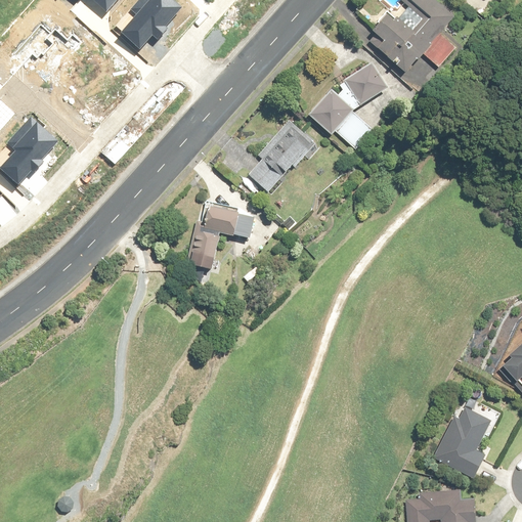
[(70,0),(72,2),(73,0),(80,0),(94,11),(103,0),(70,0)]
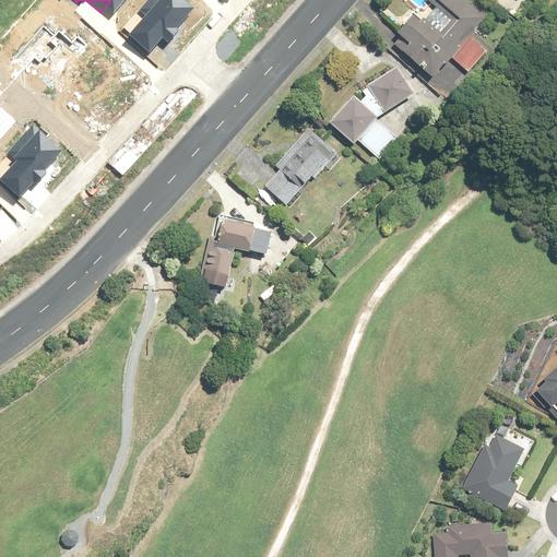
[(176,7),(168,0),(131,0),(122,12),(128,16),(114,34),(137,52),(151,36),(154,39),(163,30),(160,26),(176,7)]
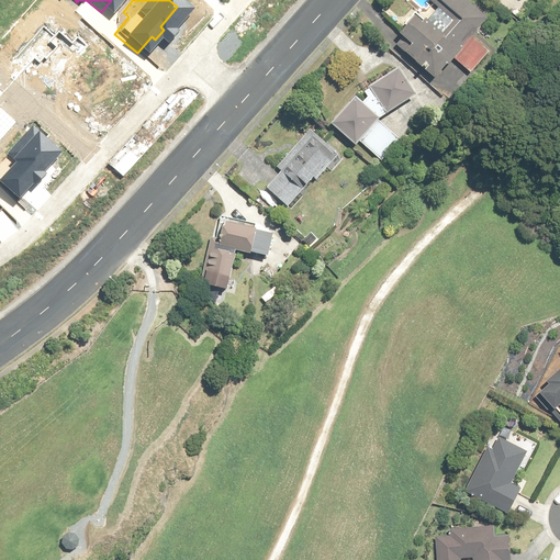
[(424,22),(418,17),(415,14),(400,33),(411,42),(404,49),(430,73),(424,80),(446,99),(489,49),(470,34),(486,15),(468,0),(440,0),(461,18),(456,24),(437,8),(424,22)]
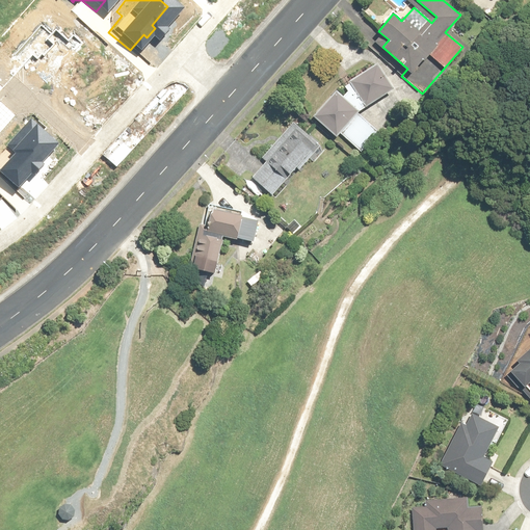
[(391,83),(377,62),(348,80),(349,82),(344,86),(347,90),(342,96),(336,89),(313,115),(337,136),(340,132),(360,152),(413,99),(394,80),(391,83)]
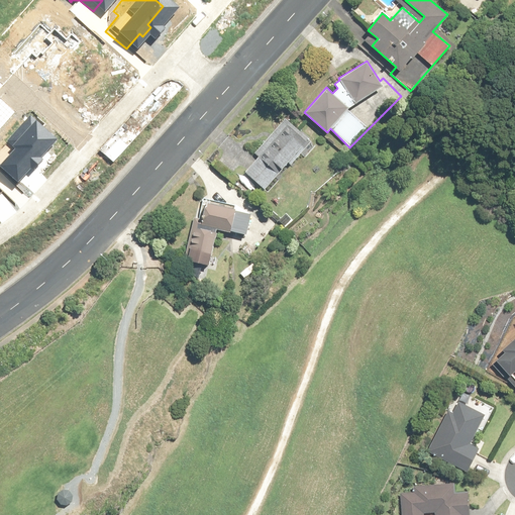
[(41,138),(14,115),(0,132),(0,176),(4,180),(18,165),(21,168),(28,159),(25,156),(41,138)]
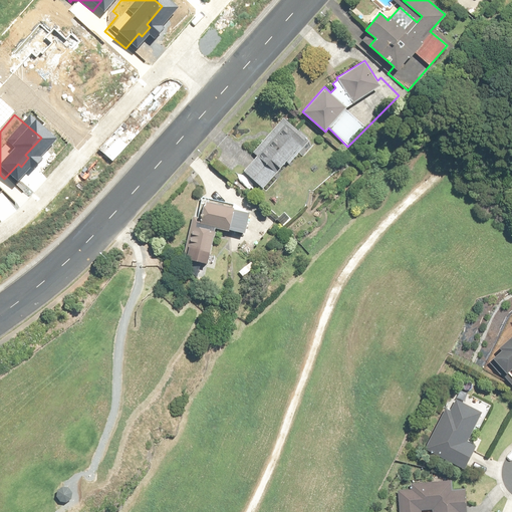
[(276,172),(285,162),(287,164),(308,142),(283,117),(252,151),(257,156),(243,170),(262,187),(273,175),(275,178),(278,174),(276,172)]
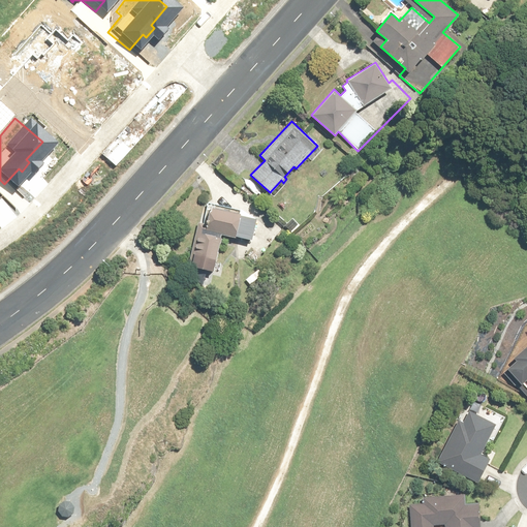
[(216,272),(222,234),(253,239),(256,218),(241,215),(242,212),(204,206),(193,268),(216,272)]
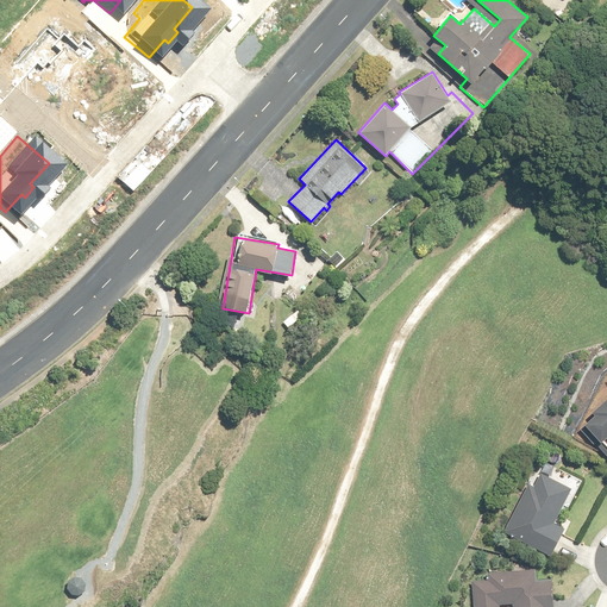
[(606,445),(606,396),(590,412),(593,414),(584,423),(600,442),(602,440),(606,445)]
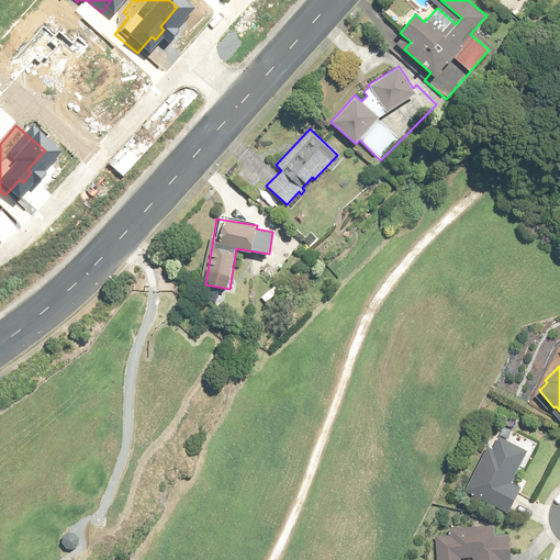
[(463,489),(506,512),(519,486),(510,481),(526,451),(497,436),(491,449),(485,446),(463,489)]
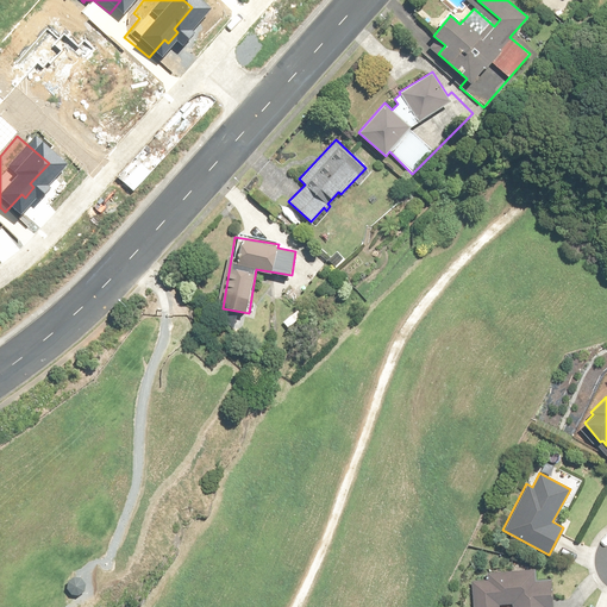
[(551,606),(551,582),(533,582),(533,570),(487,571),(487,579),(473,579),(473,606),(498,606),(499,604),(512,604),(511,606),(551,606)]
